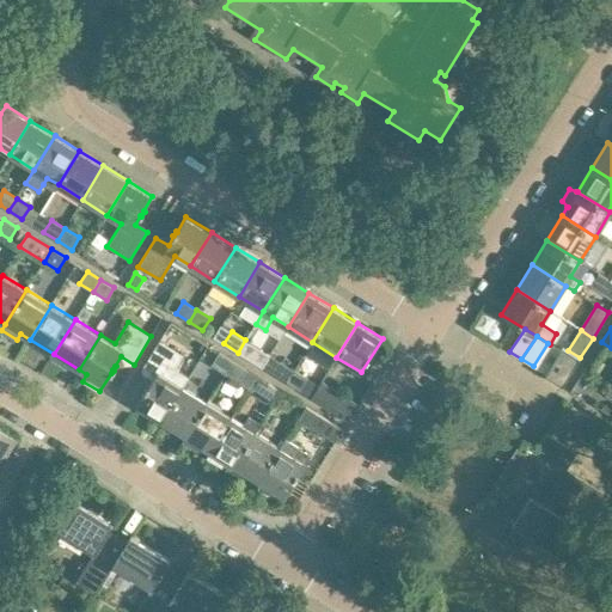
[(245,340),(238,353),(262,367),(270,355),(245,340)]
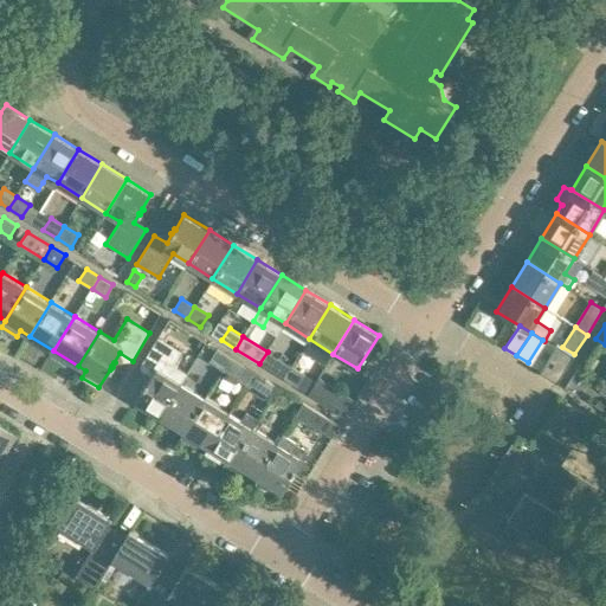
[(135,401),(160,417),(181,384),(166,374),(180,352),(158,337),(141,366),(153,374),(147,382),(146,381),(143,386),(144,387),(135,401)]
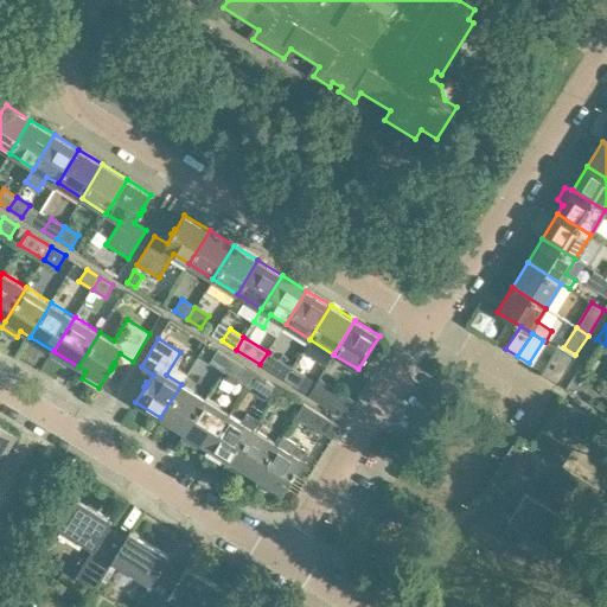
[(556,347),(545,342),(543,340),(529,363),(542,371),(556,347)]
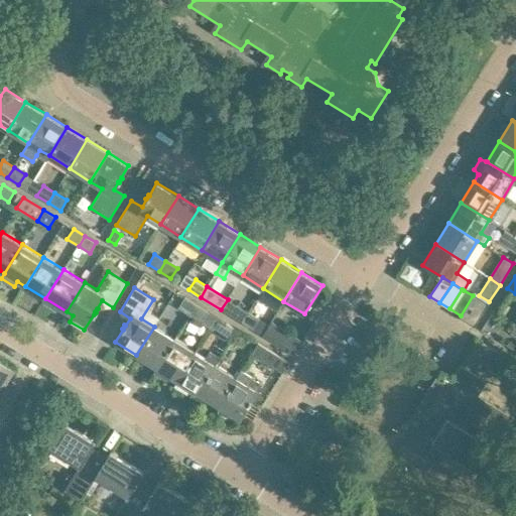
[(473,295),(461,315),(460,316),(475,326),(489,301),(479,295),(475,292),(473,295)]
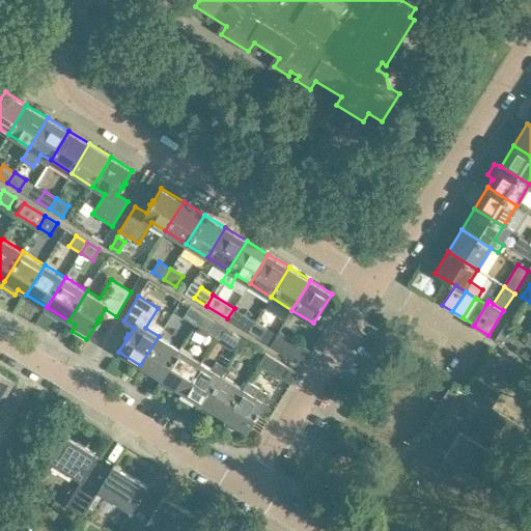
[(190,306),(184,317),(195,325),(201,313),(190,306)]
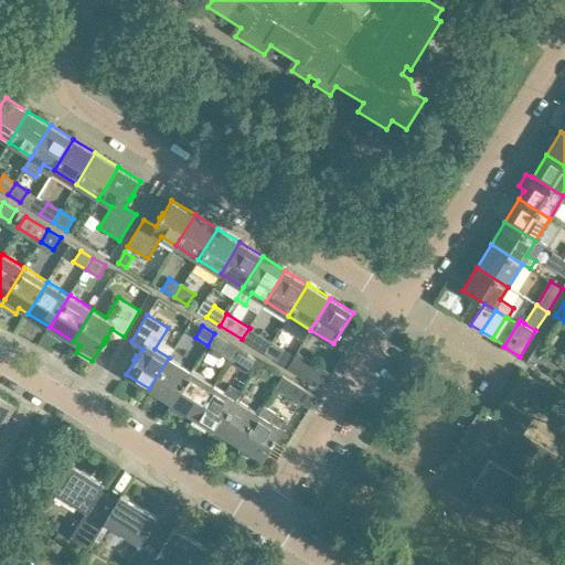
[(272,342),(249,328),(242,339),(265,353),(272,342)]
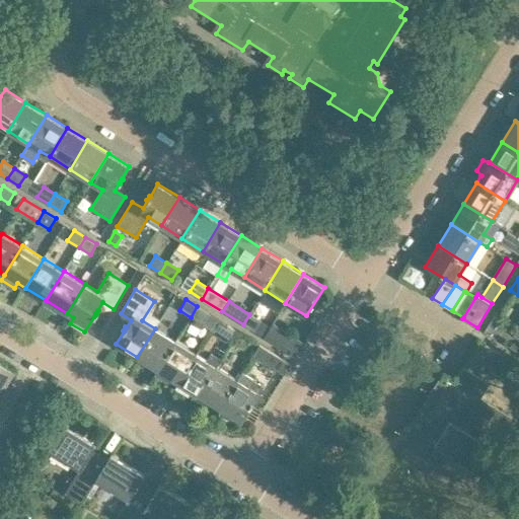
[(197,306),(191,317),(202,324),(209,313),(197,306)]
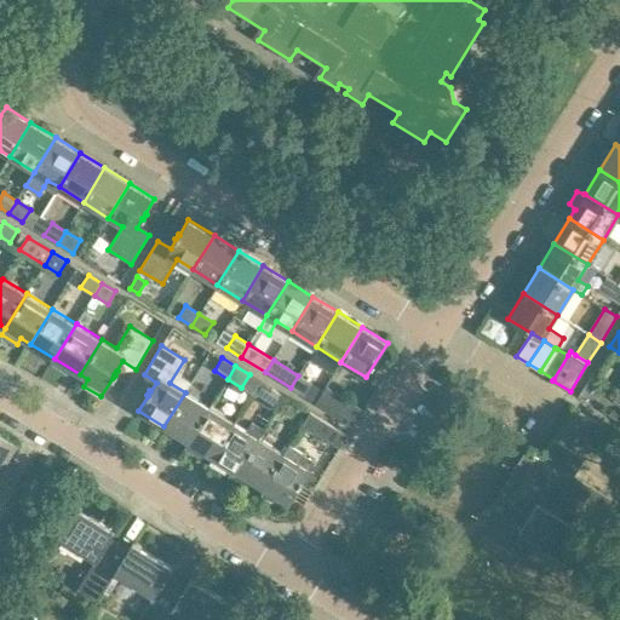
[(298,375),(291,388),(304,396),(311,384),(298,375)]
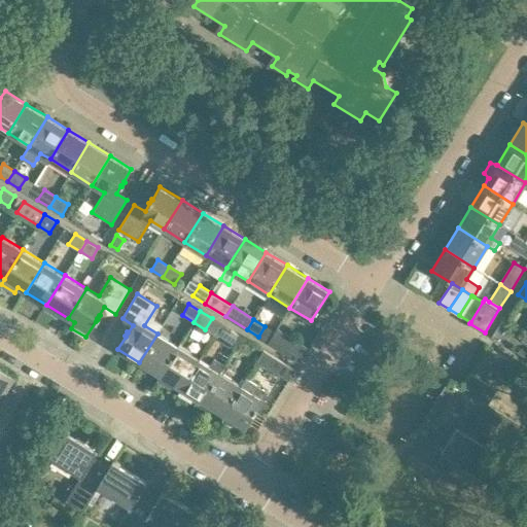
[(289,356),(300,362),(309,348),(299,342),(277,328),(275,331),(268,343),(289,356)]
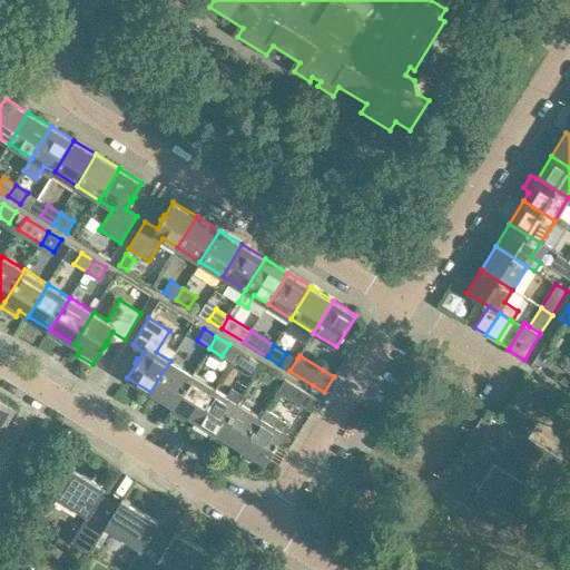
[(249,356),(242,369),(255,376),(262,364),(249,356)]
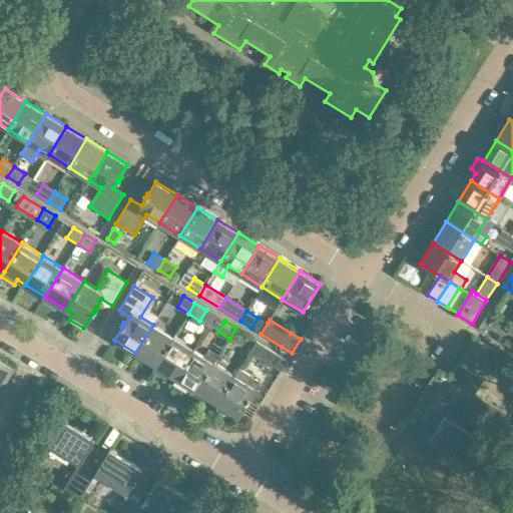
[(155,366),(156,366),(173,337),(153,325),(135,353),(155,366)]
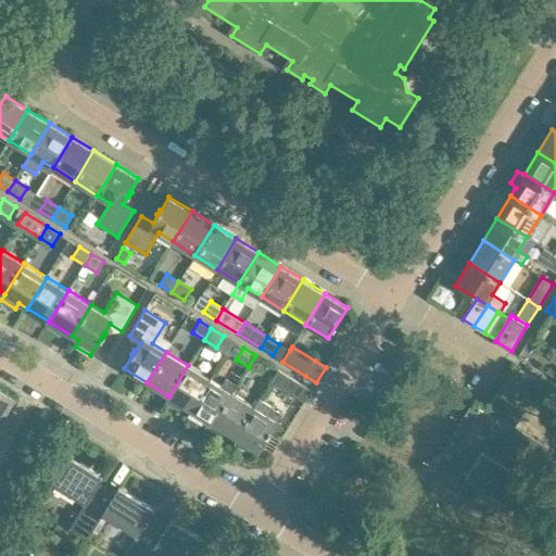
[(255,355),(249,367),(261,375),(268,363),(255,355)]
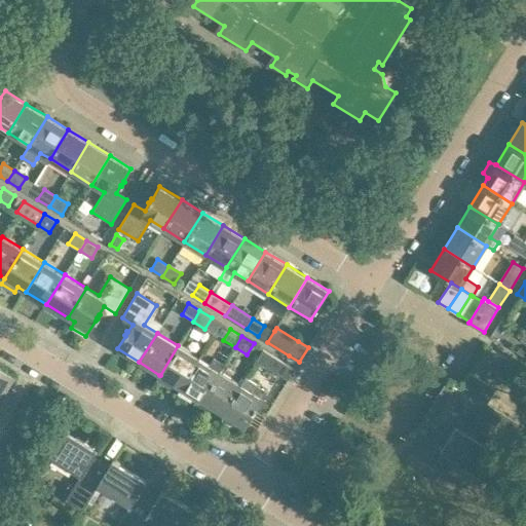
[(178,345),(160,375),(157,380),(171,388),(174,383),(181,388),(199,359),(178,345)]
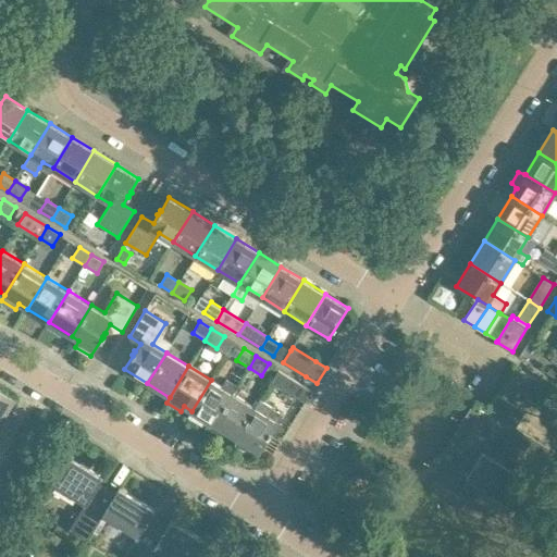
[(271,382),(305,403),(312,391),(279,370),(271,382)]
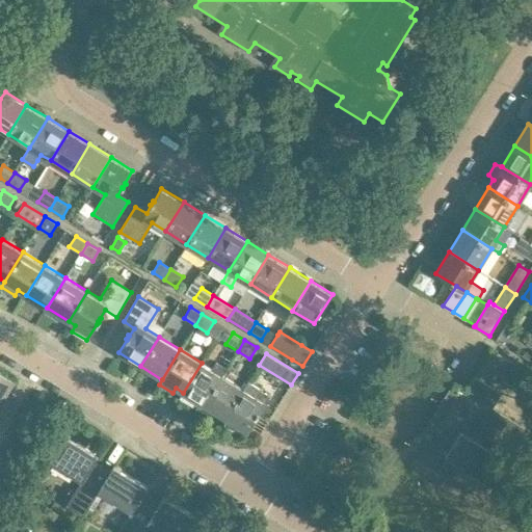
[(183,393),(180,398),(193,406),(196,401),(204,405),(222,375),(227,369),(215,362),(211,369),(202,363),(183,393)]
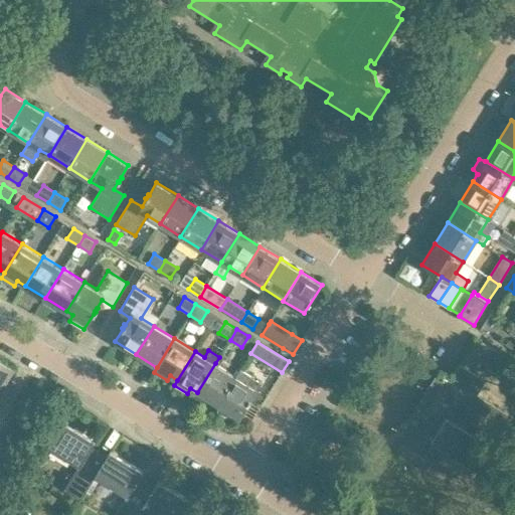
[(0,390),(13,369),(14,370),(15,369),(0,359),(0,390)]
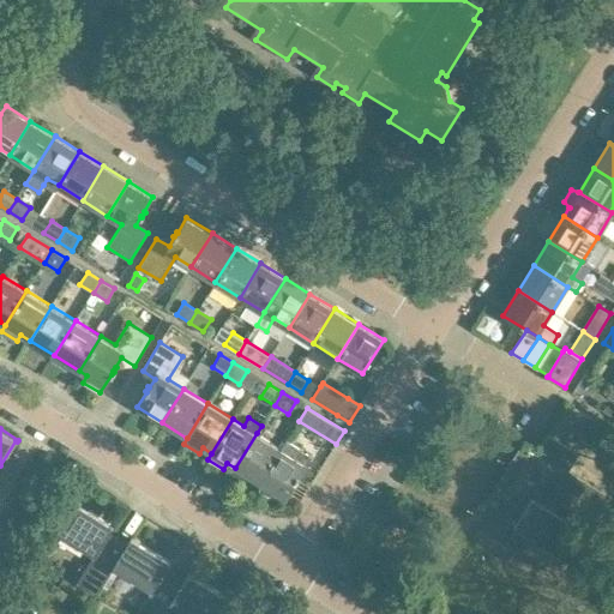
[(281,449),(257,433),(235,468),(260,483),(281,449)]
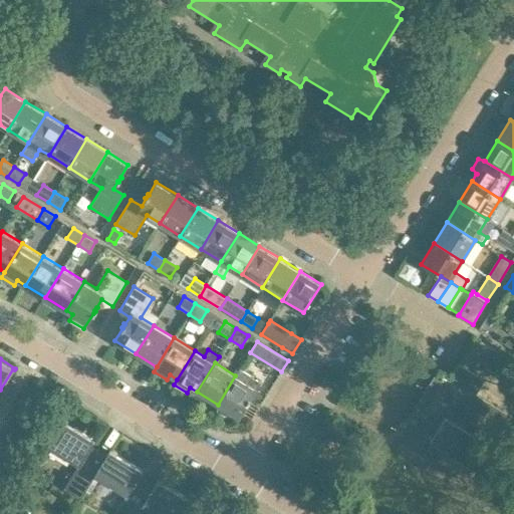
[(486,379),(459,362),(450,376),(438,369),(405,423),(431,439),(430,440),(480,471),(495,447),(494,445),(512,416),(477,394),(486,379)]
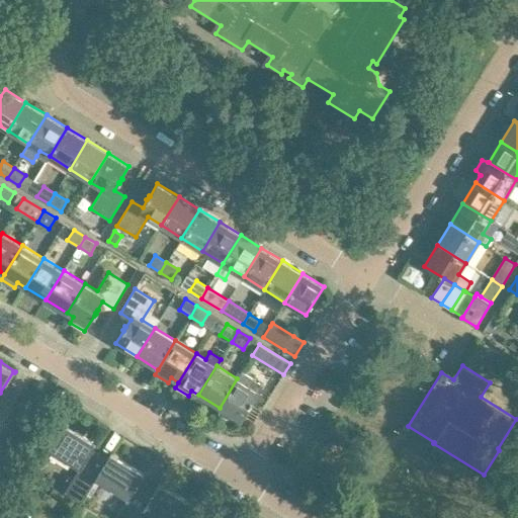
[(242,371),(237,378),(220,408),(219,414),(227,420),(233,416),(241,421),(263,384),(242,371)]
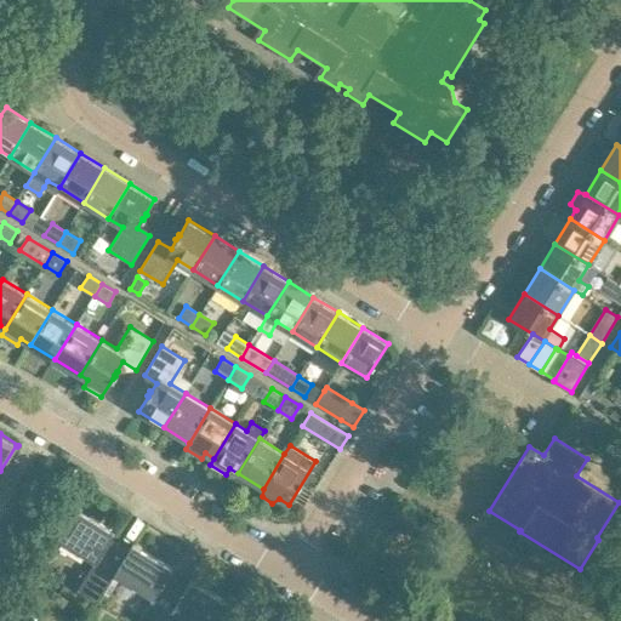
[(103,593),(115,574),(114,574),(129,550),(118,542),(110,553),(104,550),(114,533),(75,507),(57,537),(95,562),(75,591),(96,604),(103,593)]
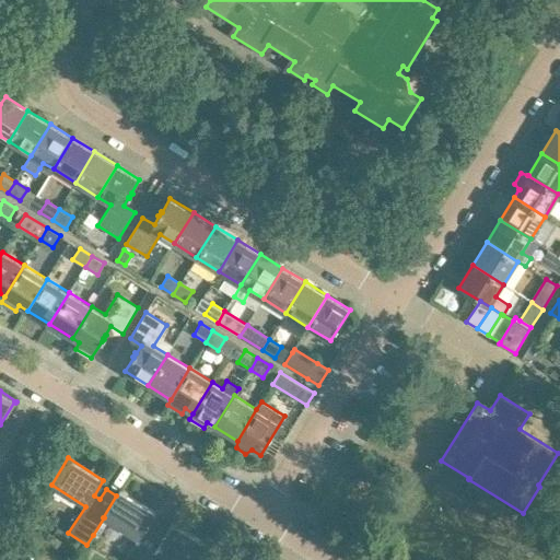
[(104,517),(93,535),(98,538),(109,521),(138,539),(124,559),(149,559),(155,550),(168,528),(158,522),(152,532),(146,527),(152,517),(155,512),(120,490),(116,496),(103,517),(104,517)]
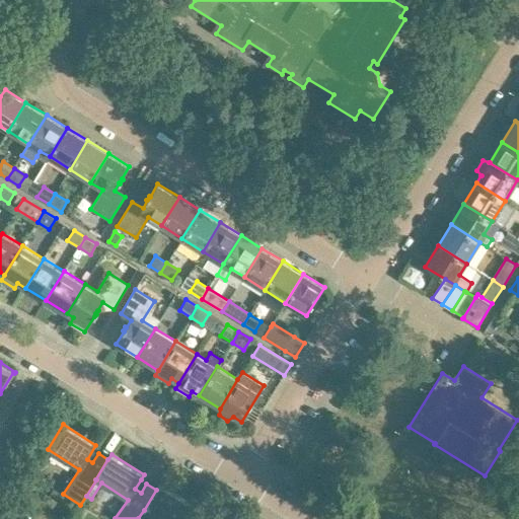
[(156,490),(144,510),(158,518),(203,518),(195,513),(191,518),(183,518),(190,510),(193,505),(159,485),(156,490)]
